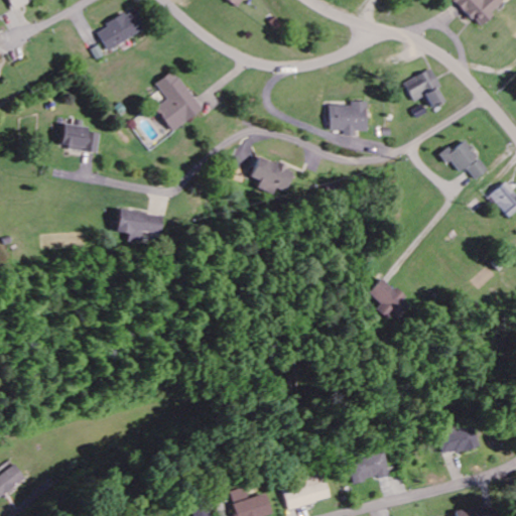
[(30,0),(6,0),(11,11),(32,4),(30,0)]
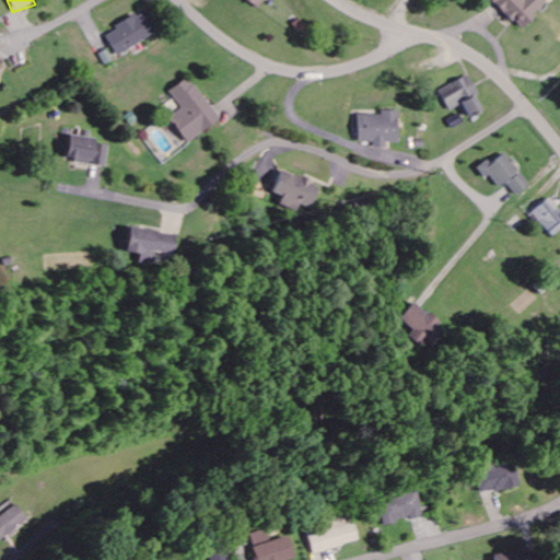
[(518,30),(546,4),(541,0),(493,0),(492,1),(518,30)]
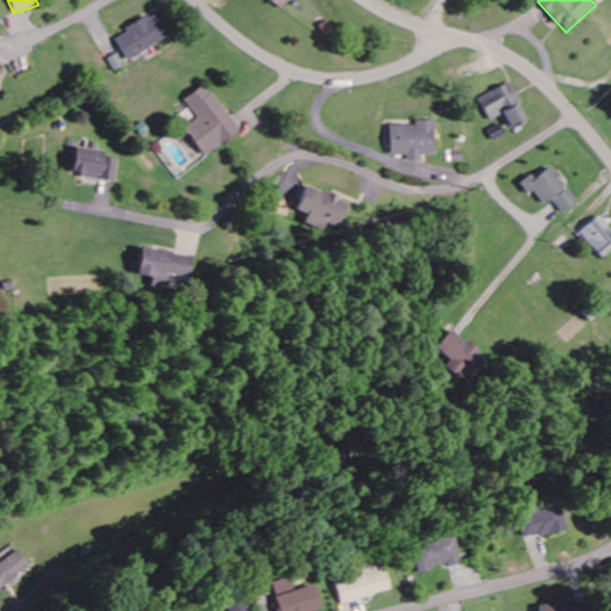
[(173,36),(160,12),(115,37),(128,61),(173,36)]
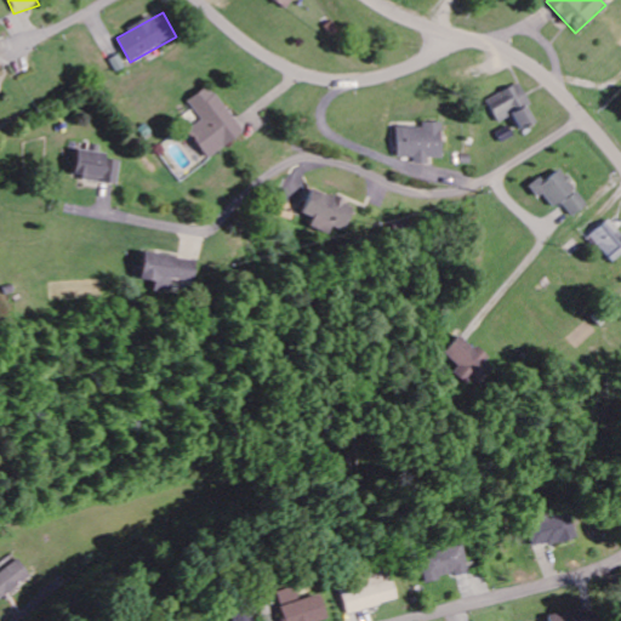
[(520,131),(535,124),(527,108),(531,106),(520,85),(486,102),(499,124),(513,117),(520,131)]
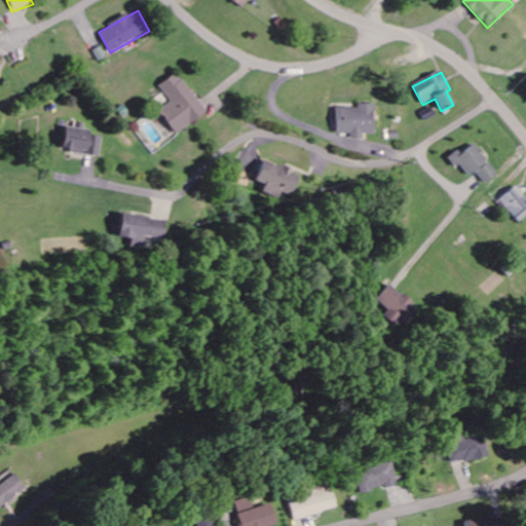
[(159,86),(171,103),(158,112),(176,136),(207,113),(178,73),(159,86)]
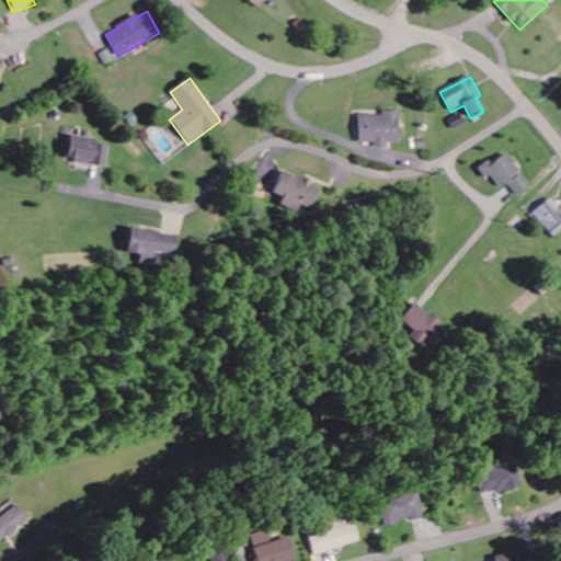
[(357,116),(357,144),(373,144),(373,149),(384,149),(384,144),(398,144),(398,112),(381,112),(381,115),(357,116)]
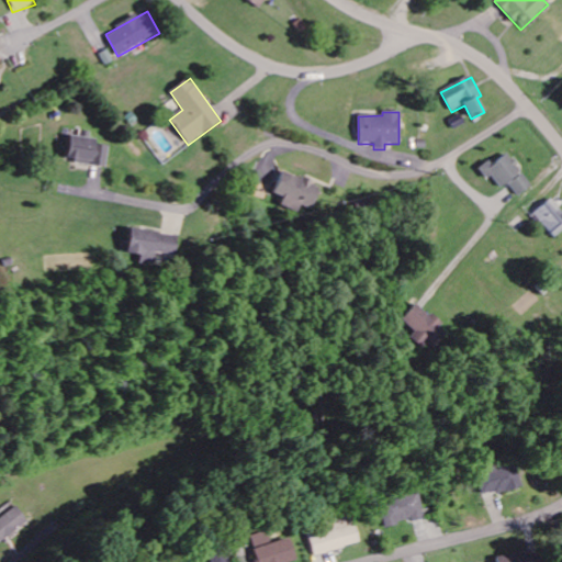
[(68,136),(64,161),(107,168),(110,146),(88,142),(89,133),(80,132),(79,137),(68,136)]
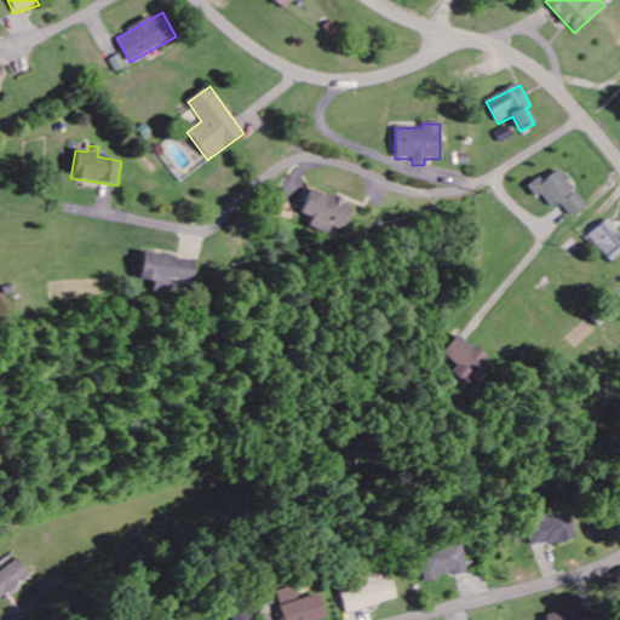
[(551,208),(560,202),(570,217),(585,206),(560,170),(541,183),(538,178),(527,187),(535,199),(540,195),(551,208)]
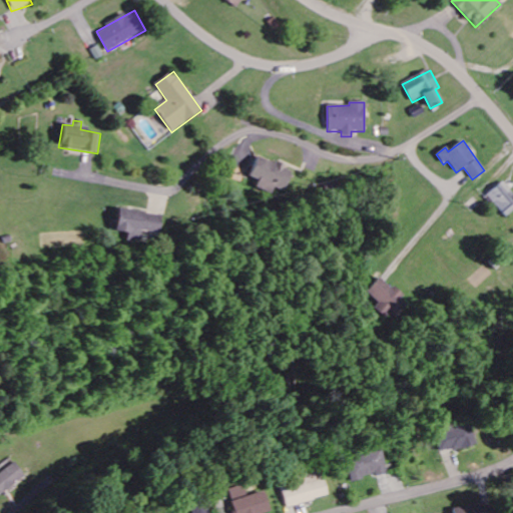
[(247,177),(255,181),(253,186),(278,196),(289,170),(257,156),(247,177)]
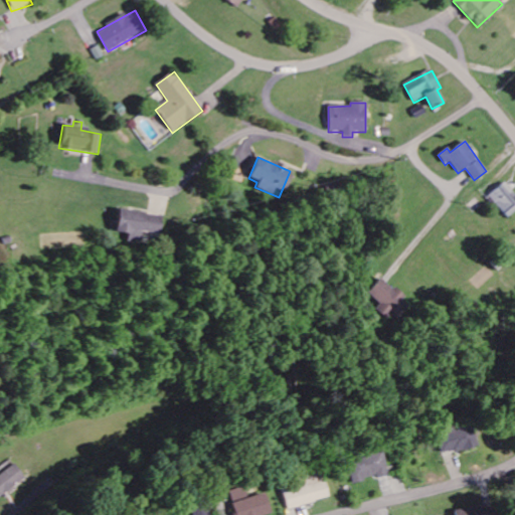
[(487,197),(506,219),(514,210),(514,195),(504,182),(487,197)]
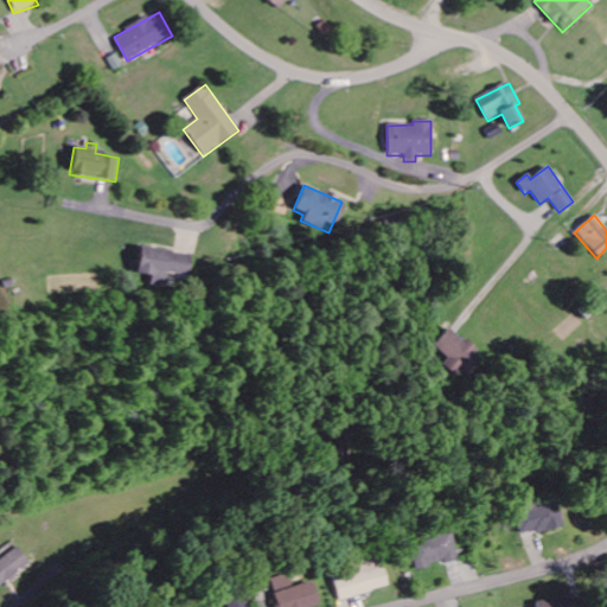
[(187,255),(136,248),(133,275),(147,278),(146,286),(160,288),(161,274),(184,278),(187,255)]
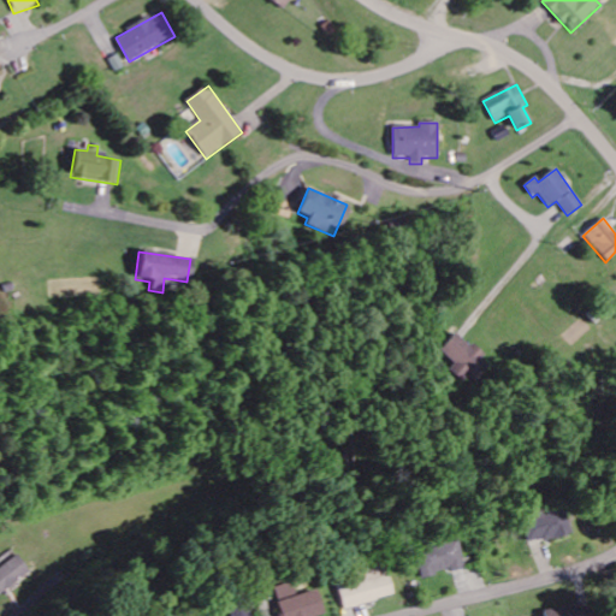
[(484,361),(452,332),(434,351),(448,363),(442,371),(460,388),(484,361)]
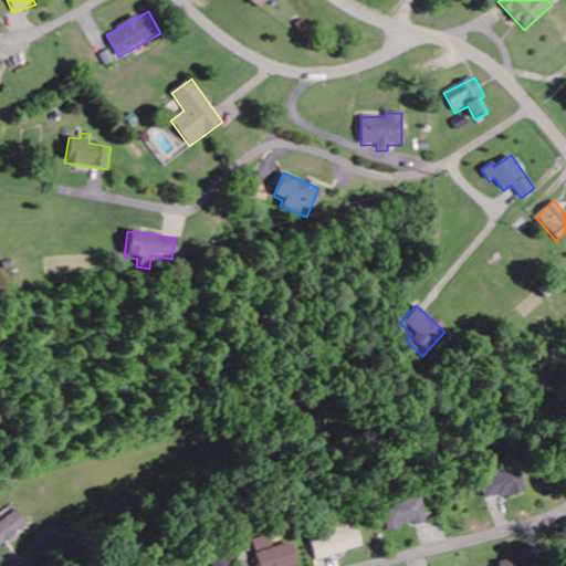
[(484,500),(521,488),(513,467),(477,480),(484,500)]
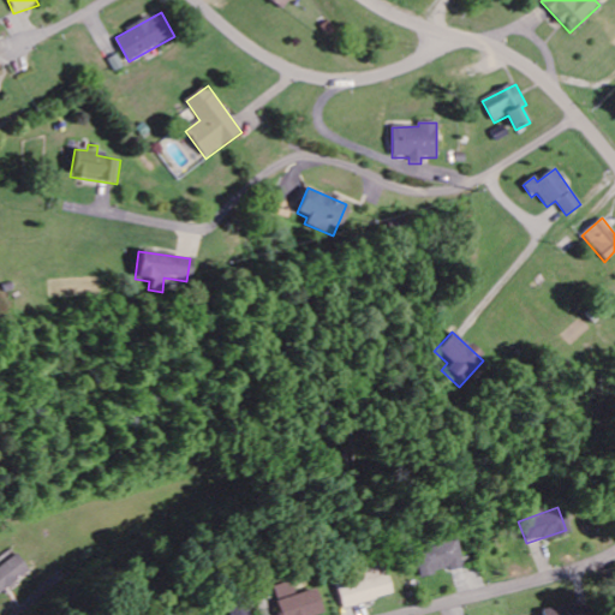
[(457,539),(413,550),(421,579),(464,567),(457,539)]
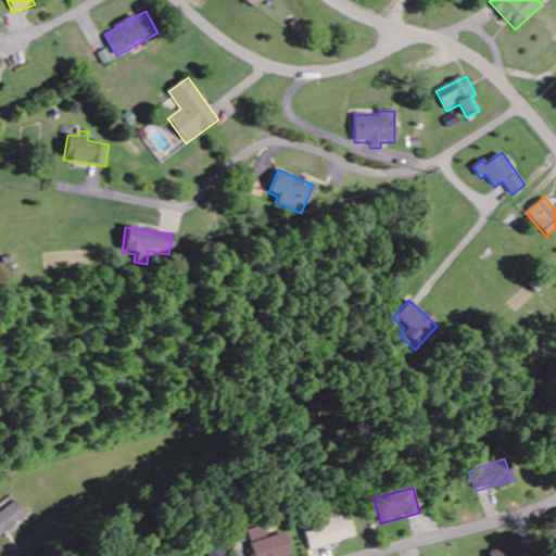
[(0,538),(28,517),(16,502),(0,513),(0,538)]
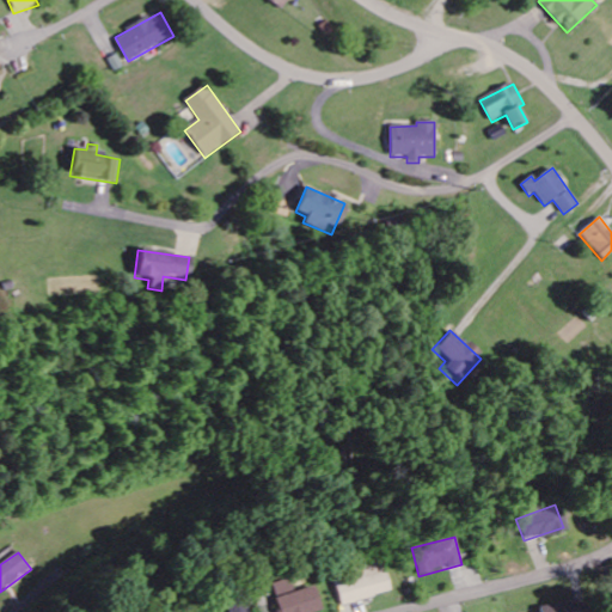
[(341,607),(391,593),(383,564),(332,580),(341,607)]
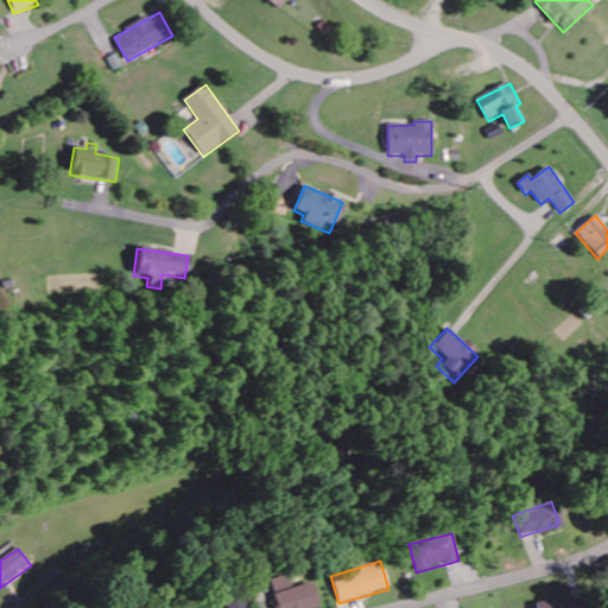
[(268,582),(276,607),(318,607),(312,583),(292,589),(289,576),(268,582)]
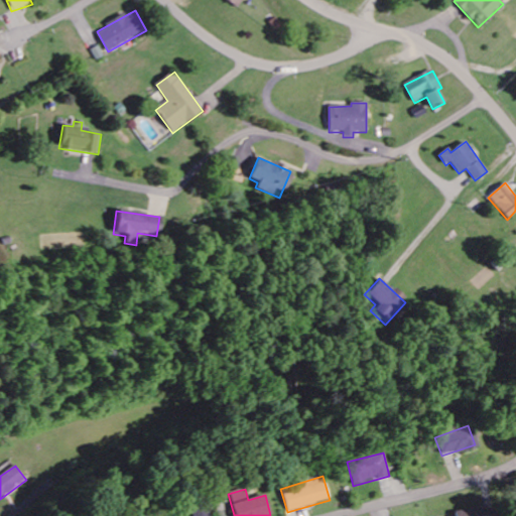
[(489,515),(488,507),(453,512),(453,515),(489,515)]
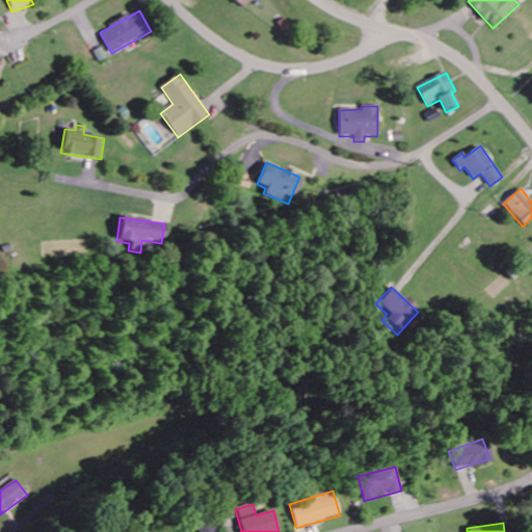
All buildings are outlined.
